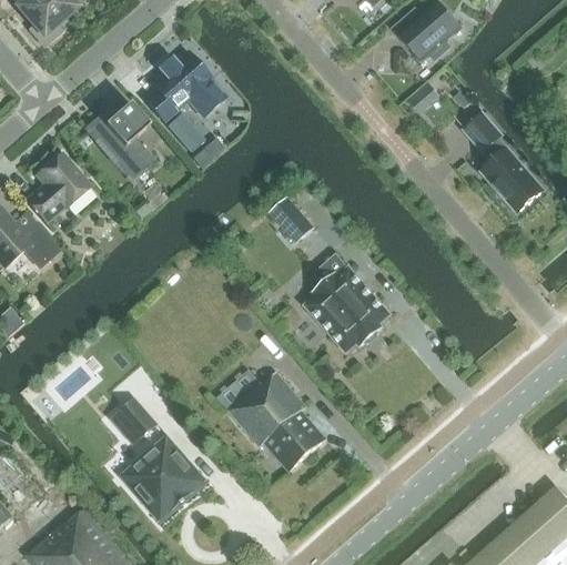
[(28,29),(43,47),(63,29),(58,22),(76,6),(82,0),(22,0),(17,4),(33,24),(28,29)]
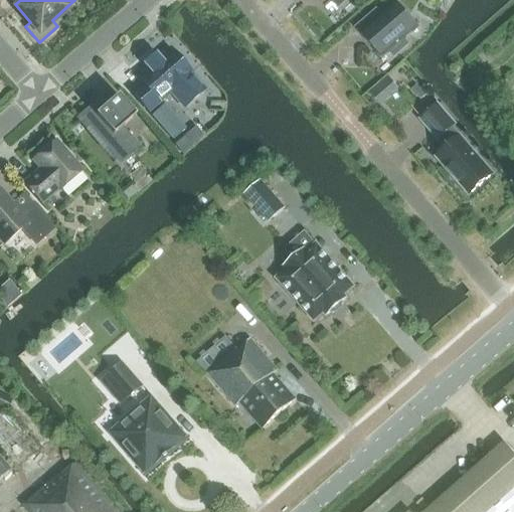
[(397,0),(382,13),(376,7),(356,26),(382,55),(389,49),(393,53),(407,42),(409,39),(405,35),(418,24),(397,0)]
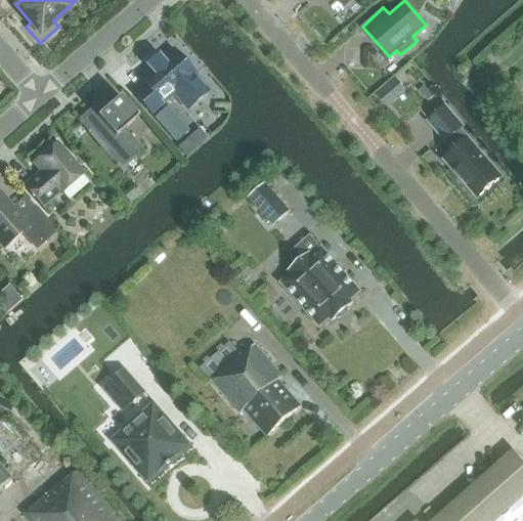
[(142,82),(132,91),(150,112),(173,92),(187,109),(209,89),(194,73),(172,47),(161,57),(157,52),(156,53),(147,61),(146,61),(145,62),(149,68),(138,77),(142,82)]
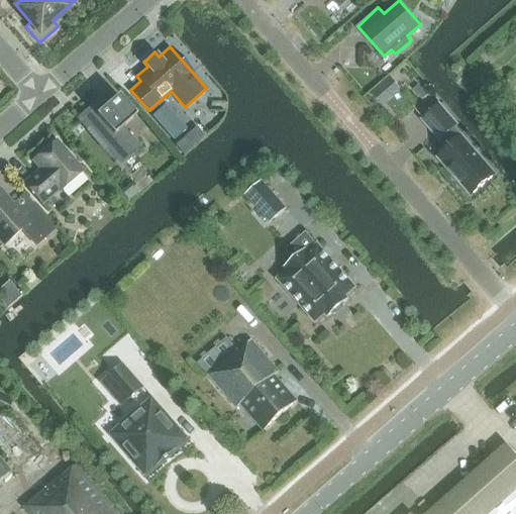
[(389,75),(370,91),(381,104),(400,87),(389,75)]
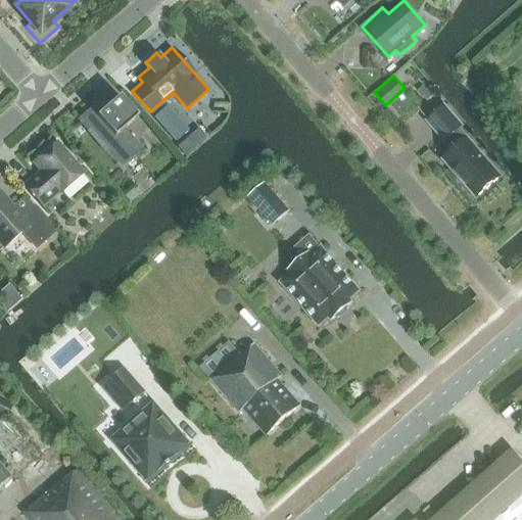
[(424,84),(418,89),(427,99),(433,95),(424,84)]
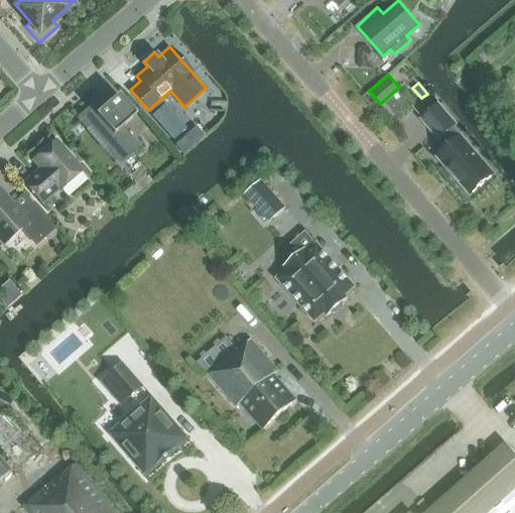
[(101,101),(82,117),(121,161),(139,145),(122,125),(135,113),(117,93),(105,104),(104,104),(101,101)]
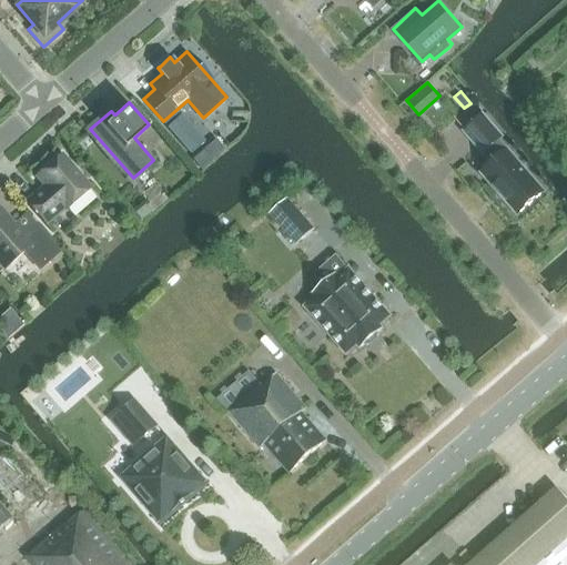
[(168,123),(191,151),(205,138),(181,111),(168,123)]
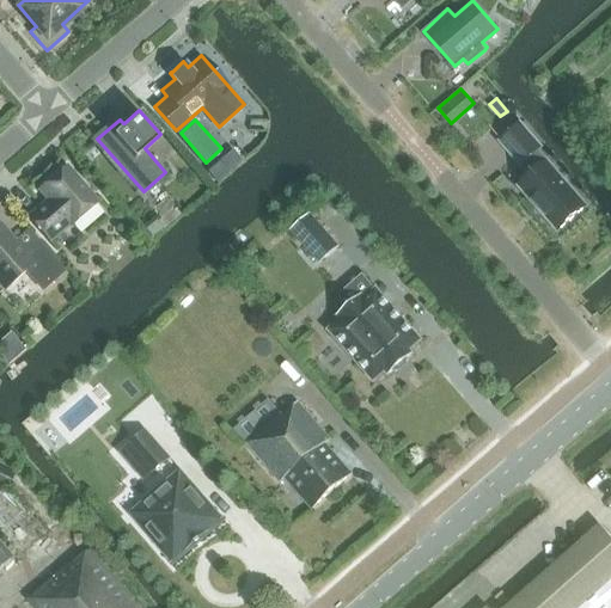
[(519,121),(499,139),(520,163),(530,173),(518,184),(557,228),(586,203),(547,159),(537,148),(541,145),(519,121)]
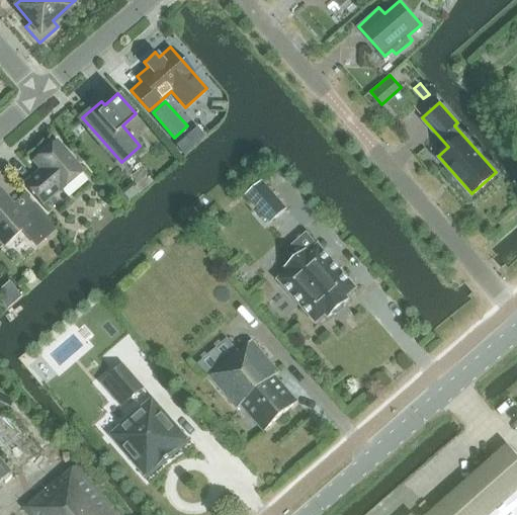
[(184,135),(175,143),(183,151),(191,144),(184,135)]
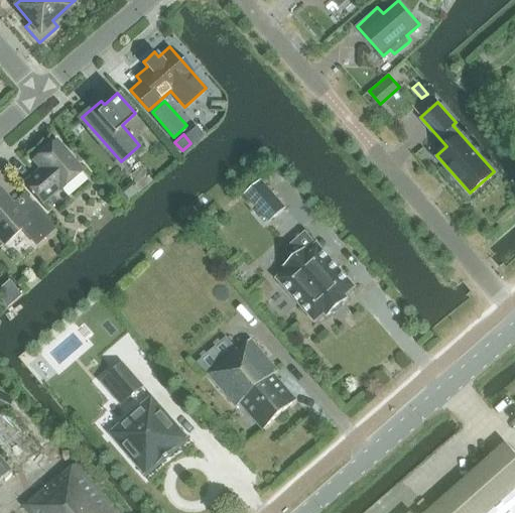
[(55,138),(32,158),(39,167),(23,180),(41,202),(57,187),(58,188),(82,168),(55,138)]
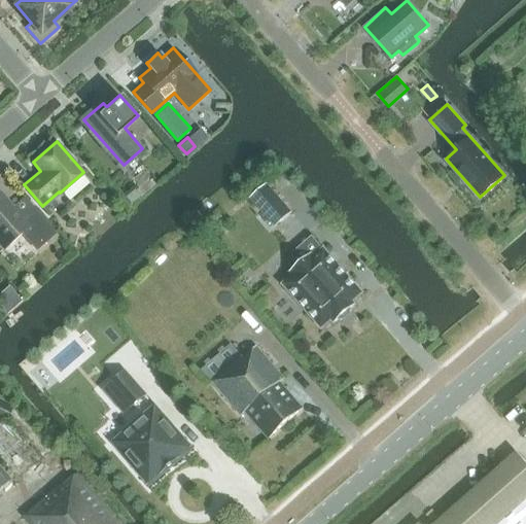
[(291,211),(267,183),(249,198),(274,225),(291,211)]
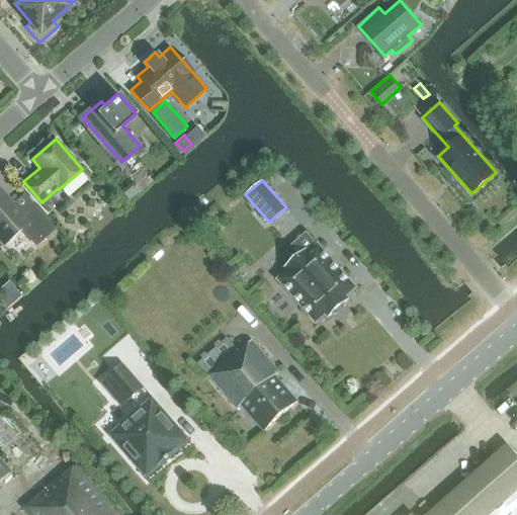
[(127,202),(138,194),(132,187),(121,195),(127,202)]
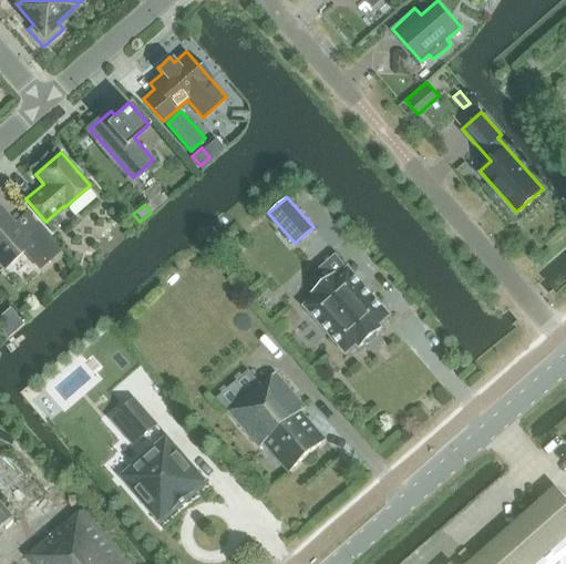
[(38,267),(58,249),(34,223),(22,233),(14,223),(0,207),(0,263),(3,267),(23,249),(38,267)]
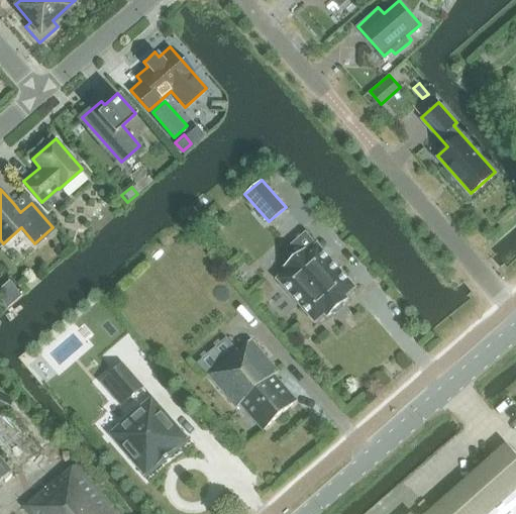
[(352,286),(315,242),(305,251),(302,248),(292,259),(282,267),(285,270),(275,278),(313,321),(323,312),(325,315),(345,297),(343,295),(352,286)]
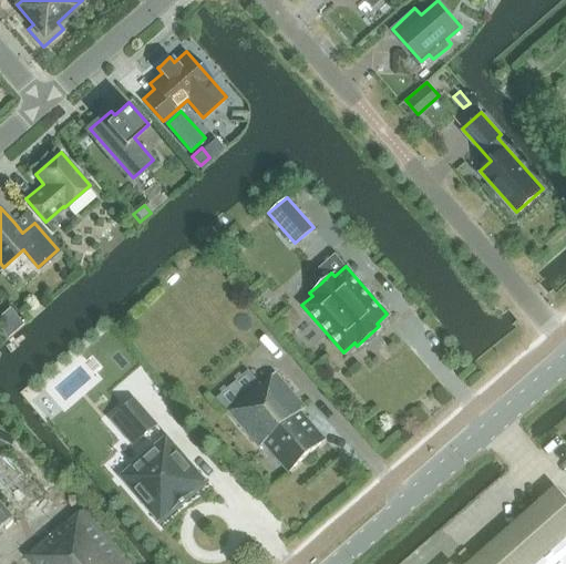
[(263,441),(288,469),(323,438),(299,410),(304,406),(274,371),(260,383),(228,413),(258,447),(263,441)]
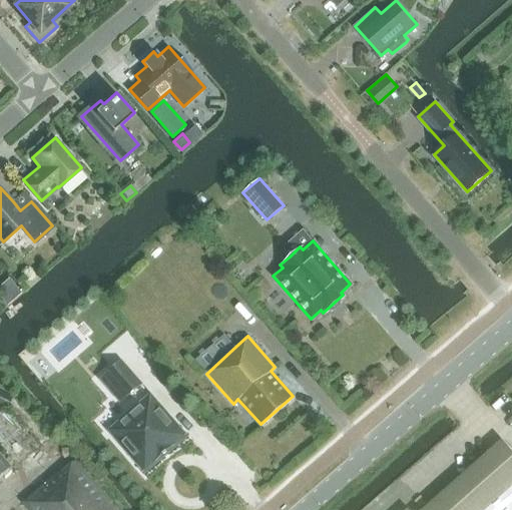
[(120,361),(119,361),(105,373),(125,395),(139,383),(120,361)]
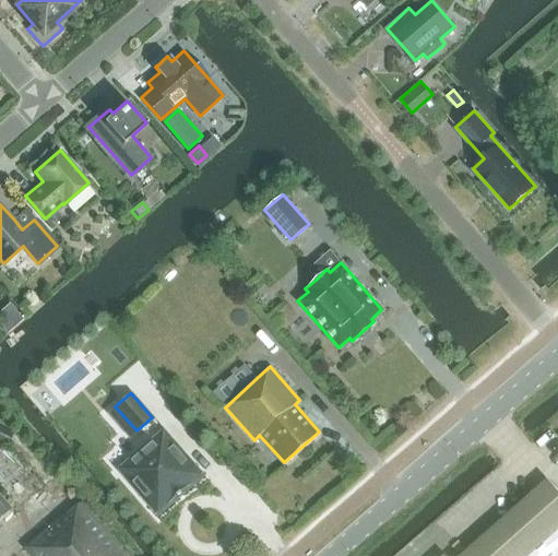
[(202,474),(162,430),(119,469),(133,484),(137,482),(145,491),(142,494),(159,512),(157,515),(158,516),(204,474),(203,473),(202,474)]
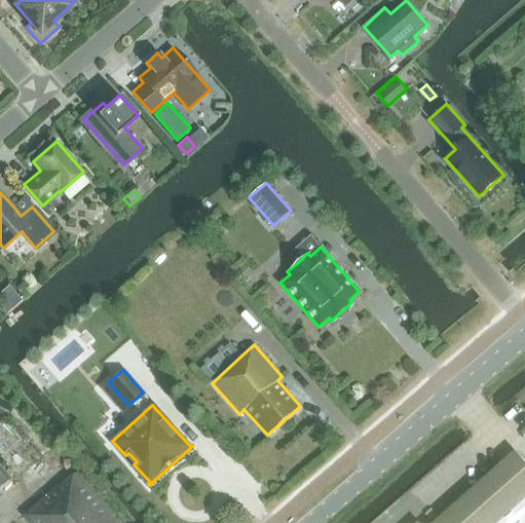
[(524,522),(524,460),(515,449),(432,522),(420,522),(418,520),(414,522),(524,522)]
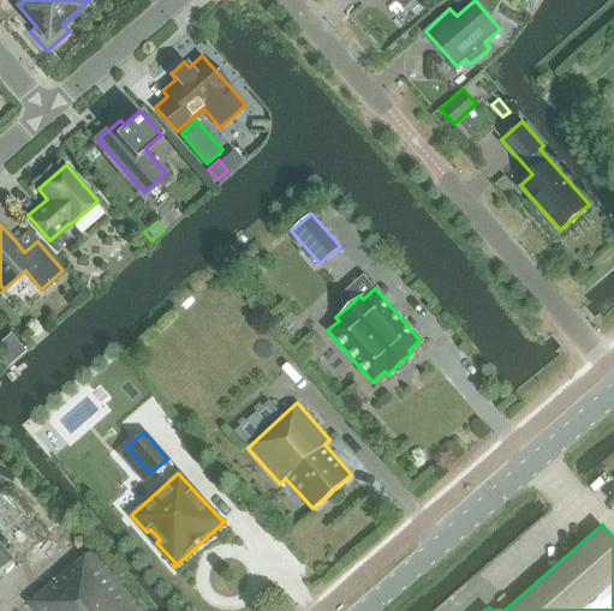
[(0,568),(13,557),(0,541),(0,568)]
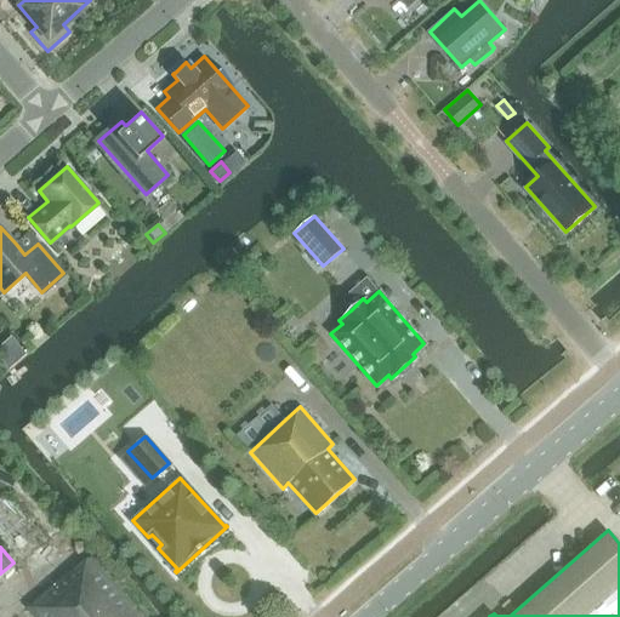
[(27,605),(37,616),(141,616),(89,556),(72,572),(68,570),(27,605)]
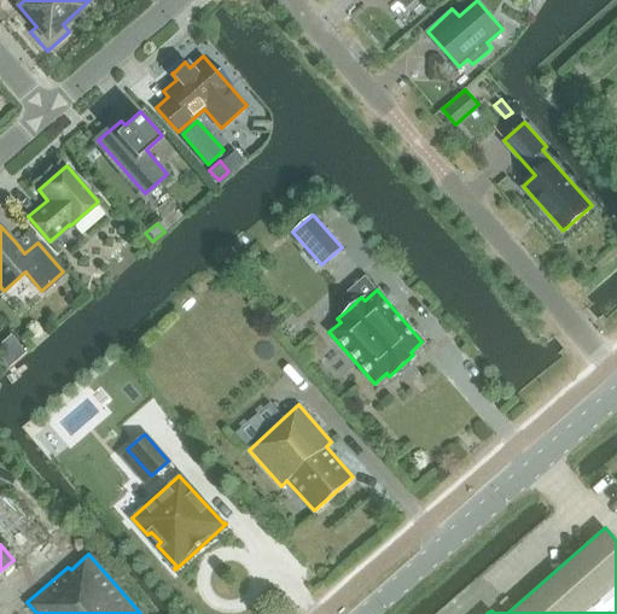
[(506,595),(499,601),(505,608),(512,602),(506,595)]
